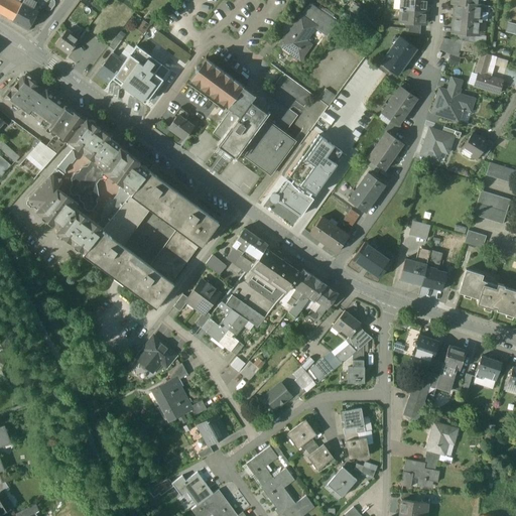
[(12,0),(0,0),(0,13),(12,20),(21,4),(12,0)]
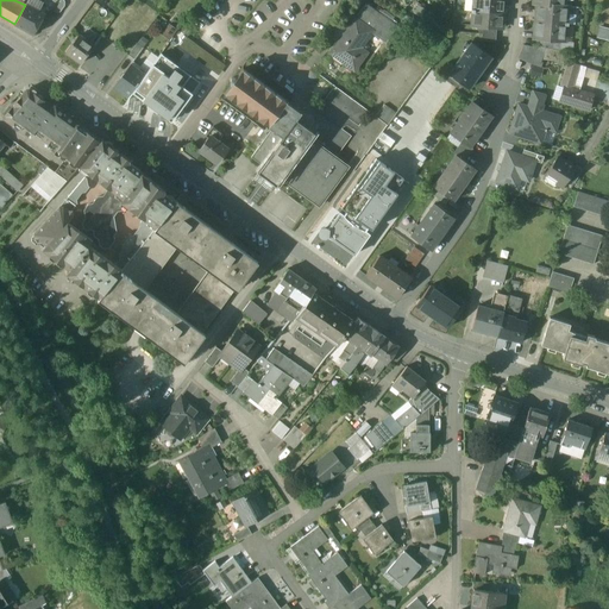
[(27,0),(26,4),(37,11),(42,0),(27,0)]
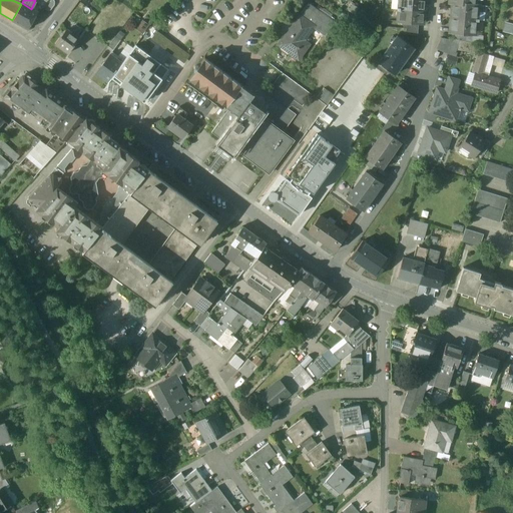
[(400,0),(399,10),(423,12),(424,0),(400,0)]
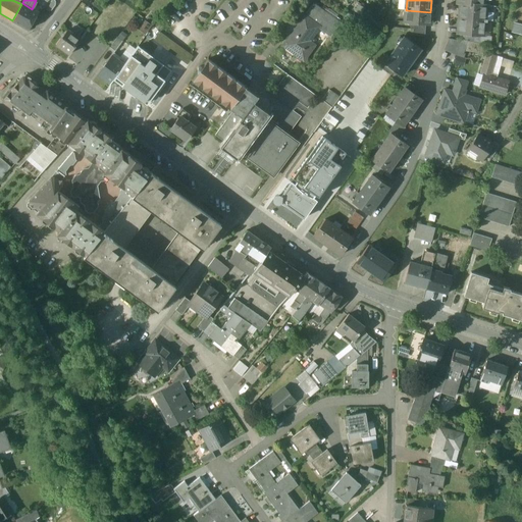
[(32,9),(22,3),(21,4),(12,20),(29,30),(38,12),(32,9)]
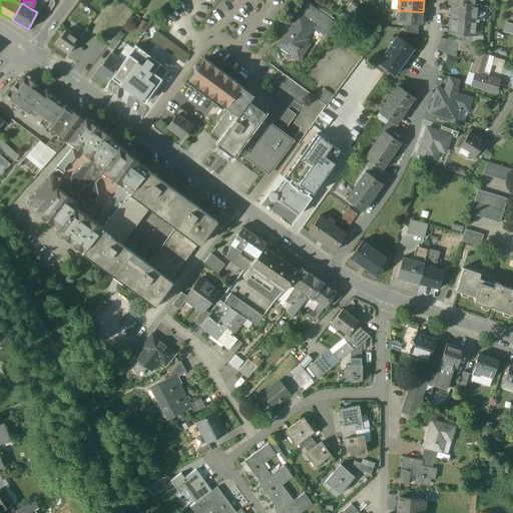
[(474,5),(453,3),(452,17),(475,19),(477,5),(474,5)]
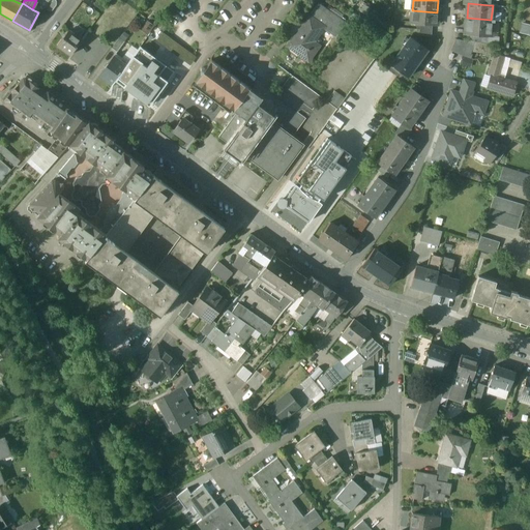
[(318,4),(310,16),(335,35),(345,23),(318,4)]
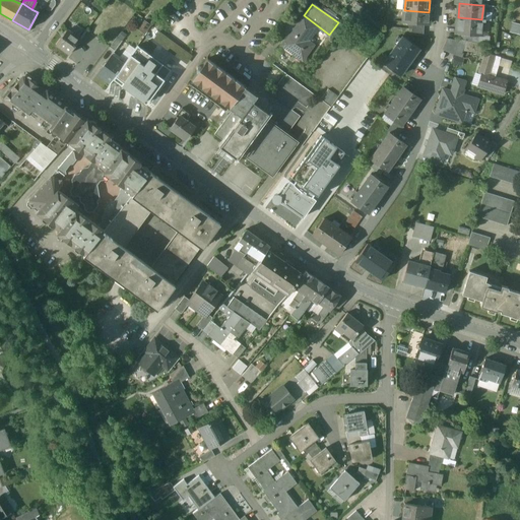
[(429,12),(404,10),(403,22),(424,24),(428,24),(429,12)]
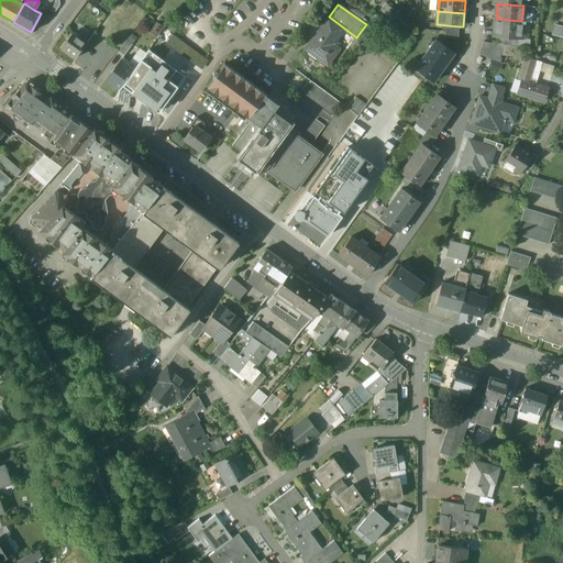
[(310,42),(305,50),(328,66),(340,50),(333,45),(345,30),(329,17),(315,36),(310,42)]
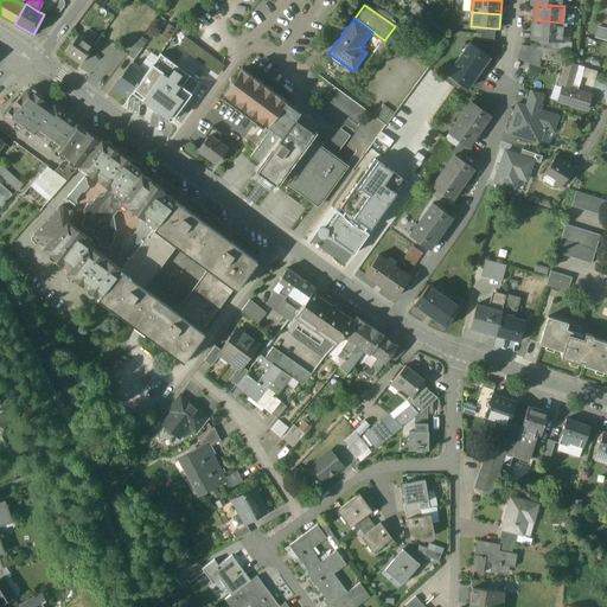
[(333,19),(321,36),(330,42),(334,34),(342,25),(333,19)]
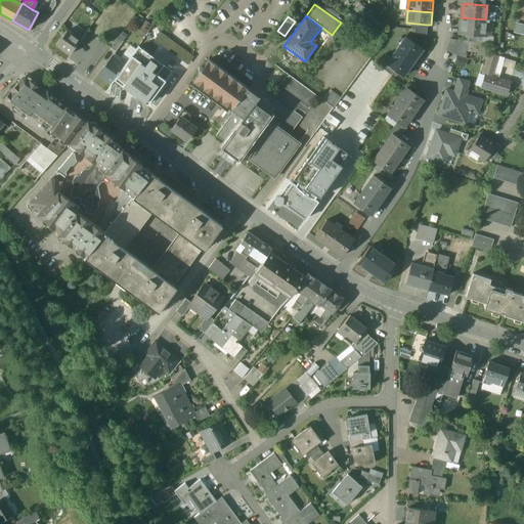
[(485,19),(462,17),(460,33),(464,34),(476,35),(482,35),(484,35),(485,19)]
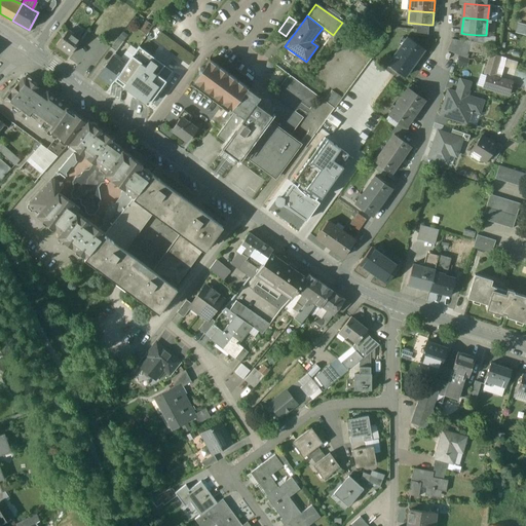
[(146,20),(139,28),(145,34),(153,26),(146,20)]
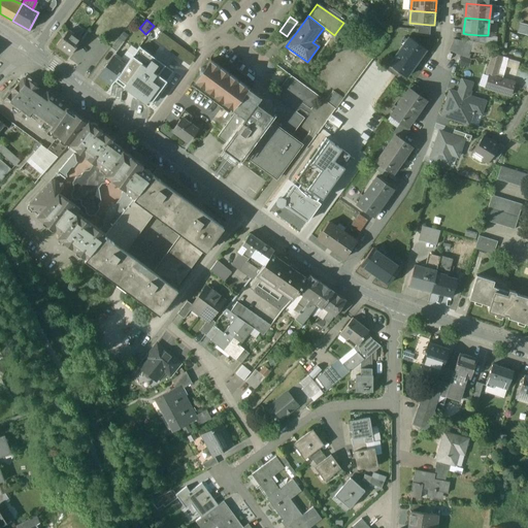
[(527,26),(520,25),(519,33),(527,34),(527,26)]
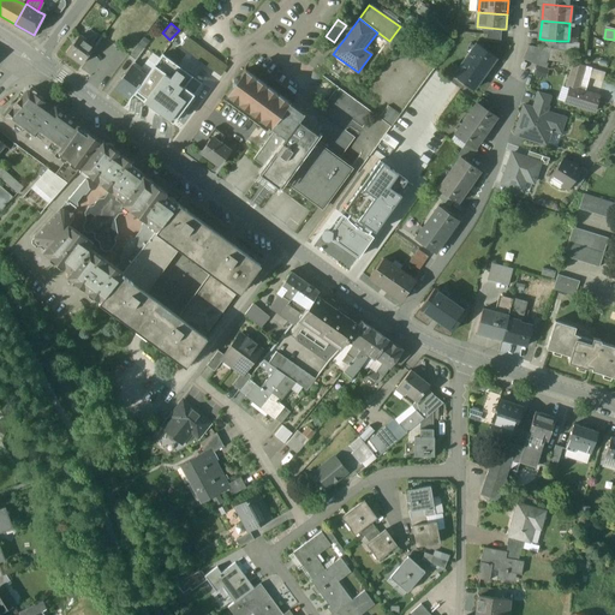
[(344,40),(339,35),(334,42),(339,46),(344,40)]
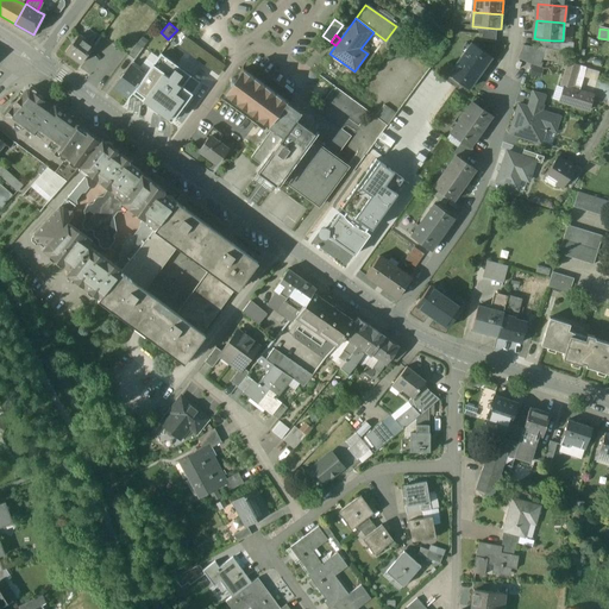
[(77,36),(66,54),(80,64),(93,48),(77,36)]
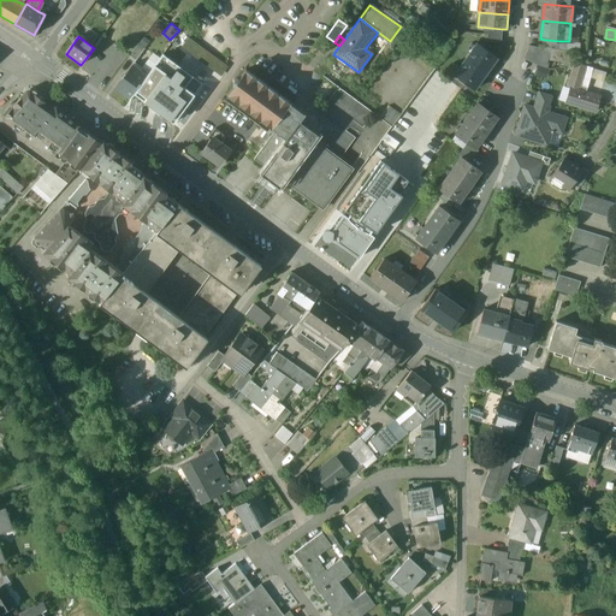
[(560,41),(545,40),(545,47),(560,51),(560,41)]
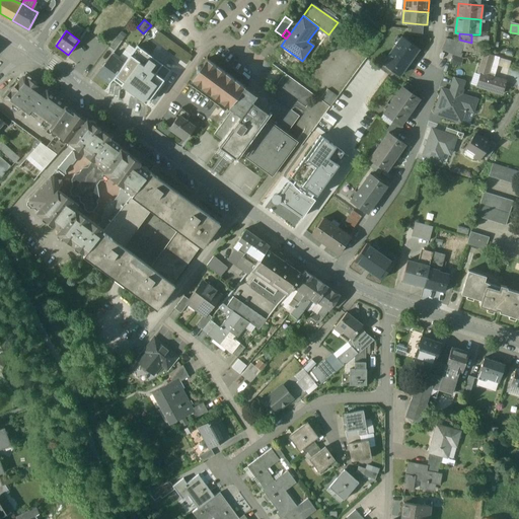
[(402,35),(384,61),(400,73),(420,47),(402,35)]
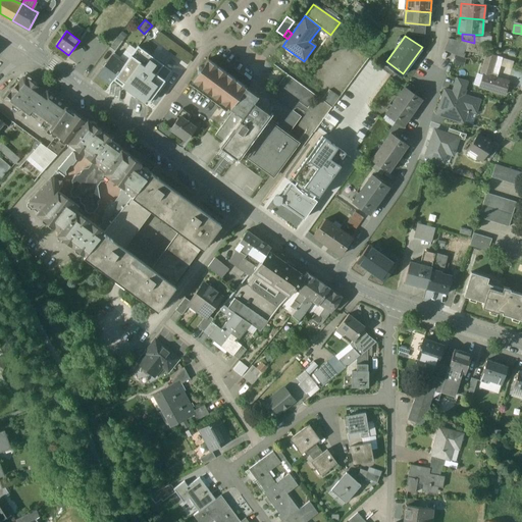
[(117,38),(109,49),(114,52),(122,42),(117,38)]
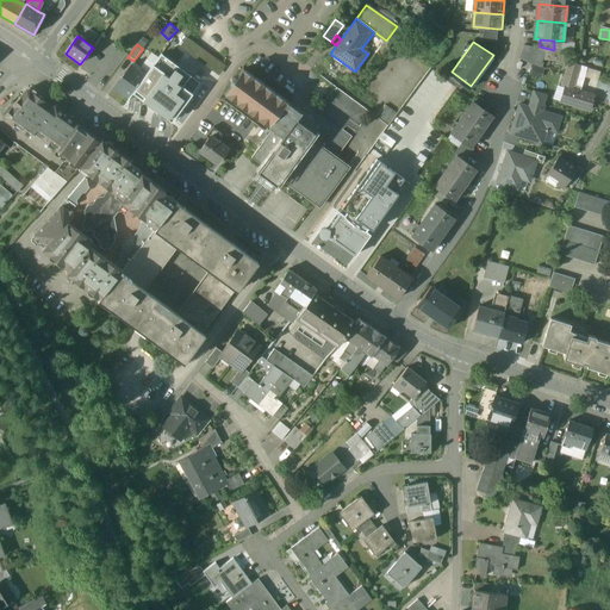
[(530,47),(523,45),(523,48),(517,58),(523,61),(530,47)]
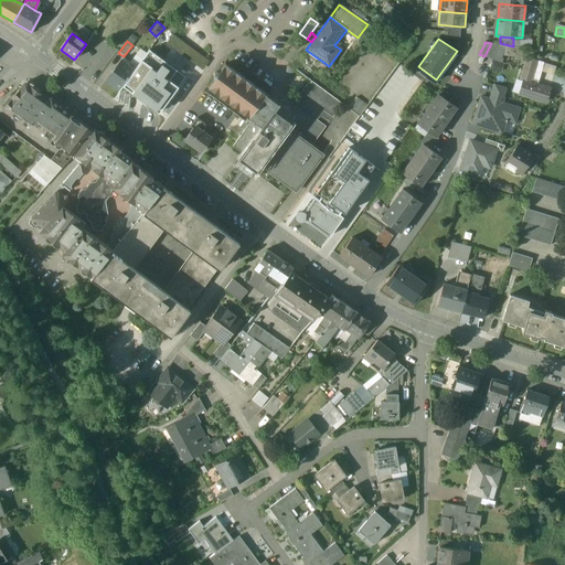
[(498,44),(491,43),(484,56),(493,60),(498,44)]
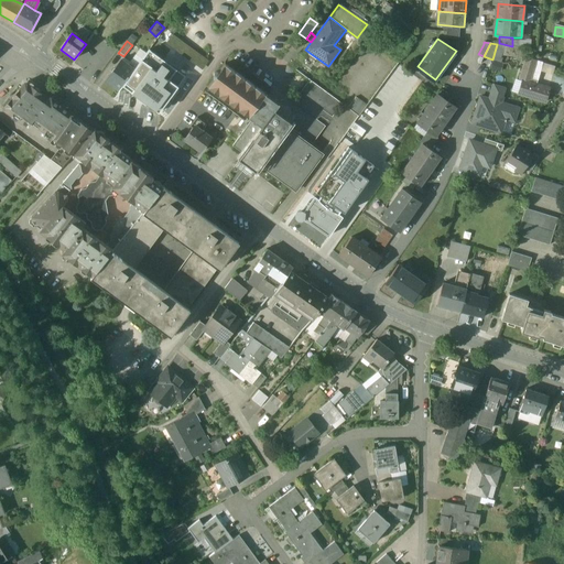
[(134,69),(122,86),(159,112),(185,76),(149,50),(134,69)]
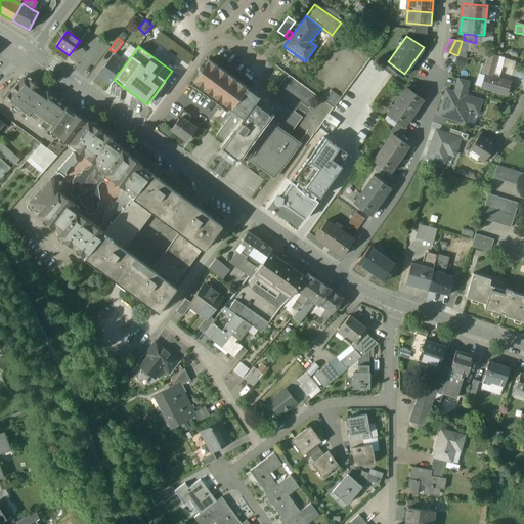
[(498,56),(488,53),(482,75),(485,76),(481,87),(507,95),(510,82),(497,79),(498,75),(493,74),(498,56)]
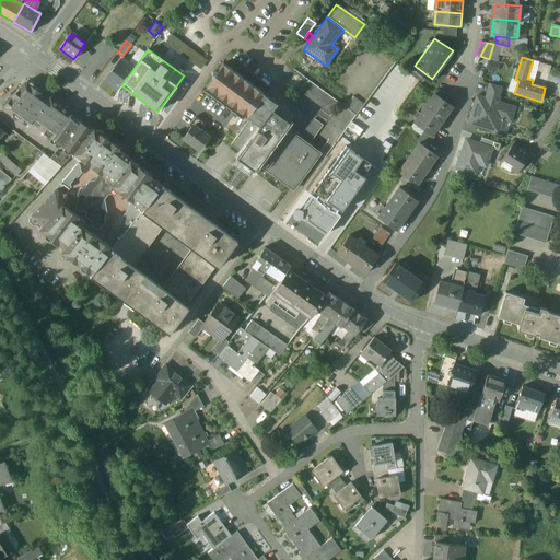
[(120,59),(104,80),(118,90),(121,85),(133,69),(120,59)]
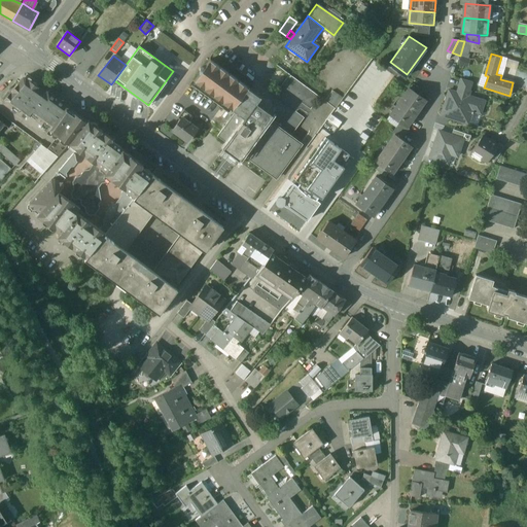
[(248,89),(210,61),(205,69),(204,68),(201,68),(199,71),(199,74),(200,75),(194,82),(233,111),(235,113),(243,102),(252,109),(256,104),(257,104),(261,99),(248,90),(248,89)]
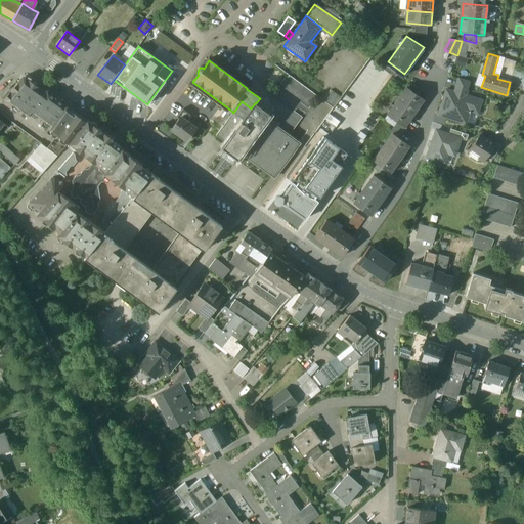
[(288,75),(263,108),(272,116),(269,120),(291,135),(318,96),(288,75)]
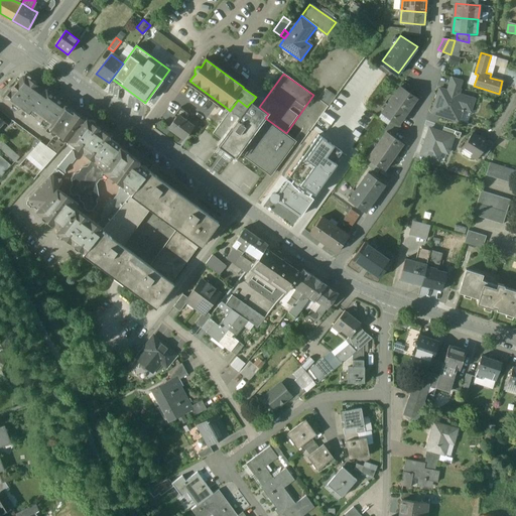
[(28,112),(44,90),(25,75),(22,76),(2,98),(2,101),(16,110),(18,109),(20,106),(28,112)]
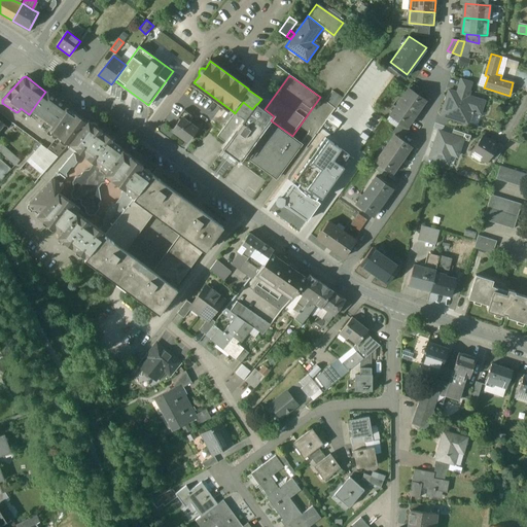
[(472,82),(461,78),(457,93),(468,96),(472,82)]
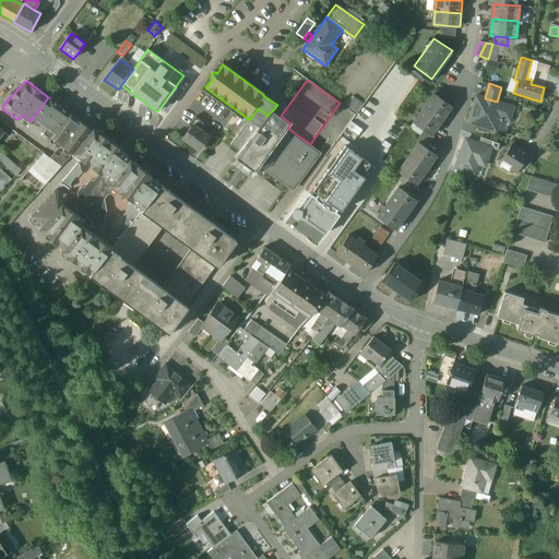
[(433,92),(413,121),(424,130),(430,134),(452,104),(433,92)]
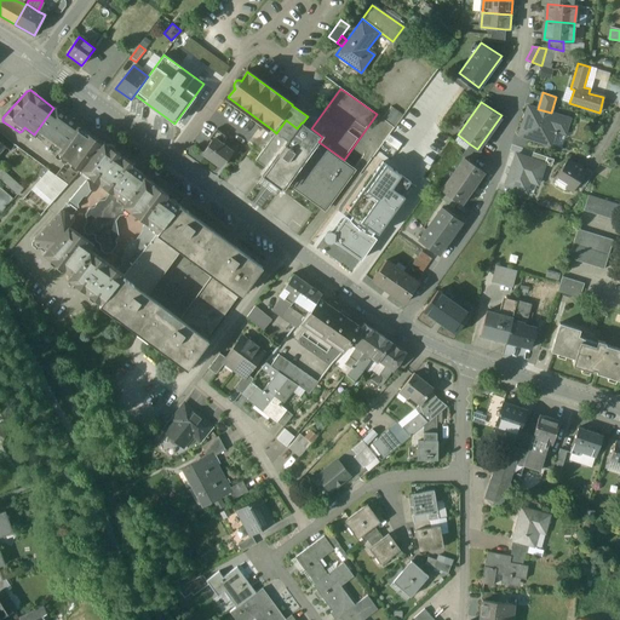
[(538,109),(527,105),(518,137),(551,147),(555,131),(566,135),(570,119),(551,113),(538,109)]
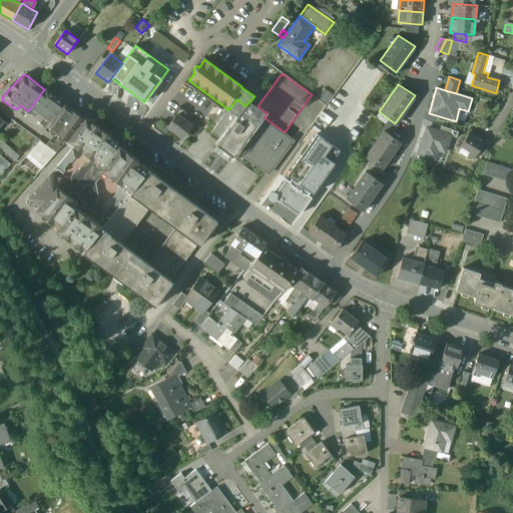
[(44,89),(28,111),(48,125),(65,103),(65,102),(46,88),(44,89)]
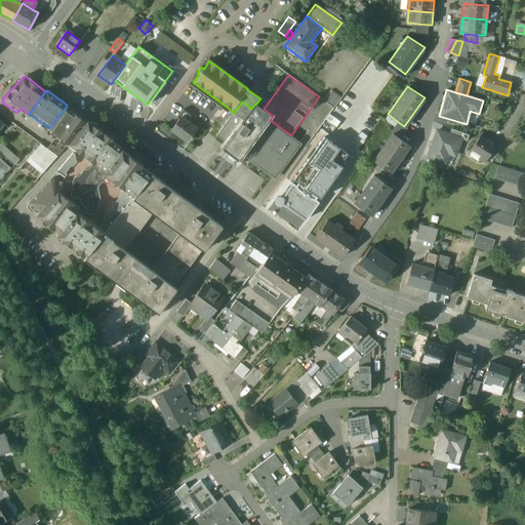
[(341,98),(331,90),(323,101),(333,109),(341,98)]
